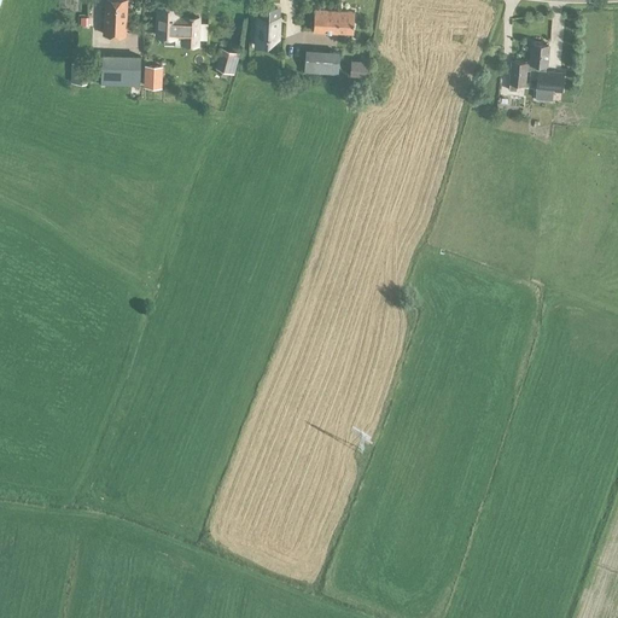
[(126,35),(127,15),(127,0),(104,0),(103,34),(126,35)]
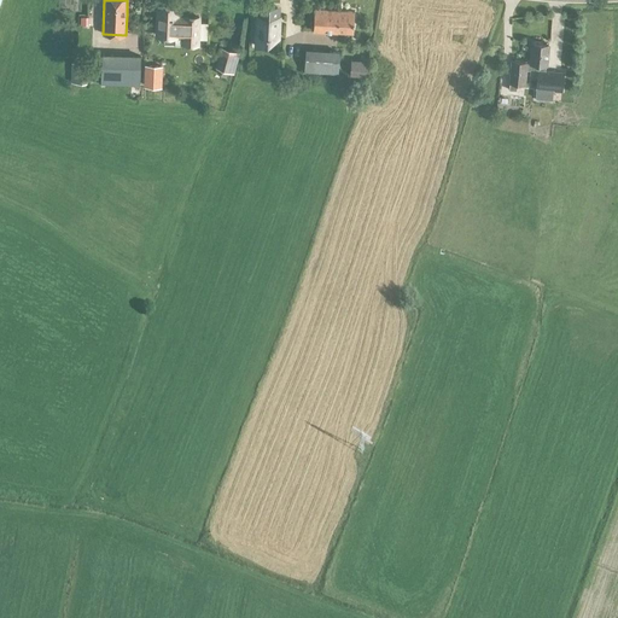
[(157,35),(178,36),(185,36),(184,44),(198,45),(199,17),(185,16),(185,18),(178,18),(179,6),(158,5),(157,35)]
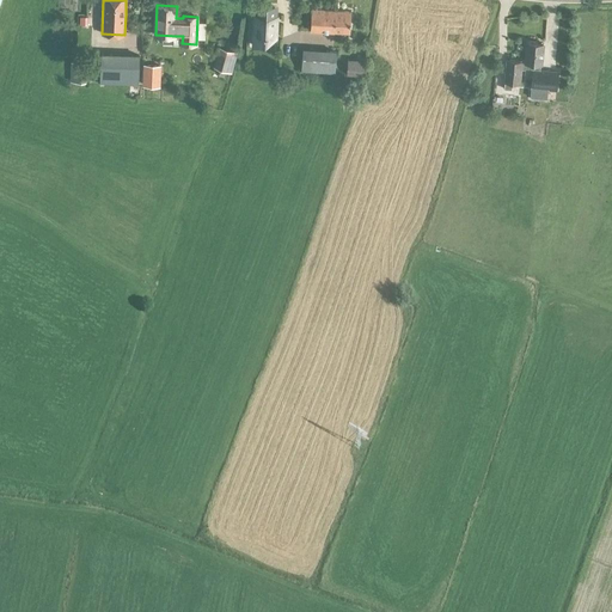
[(256,18),(255,46),(256,36),(276,36),(276,24),(274,24),(274,7),(257,6),(256,18)]
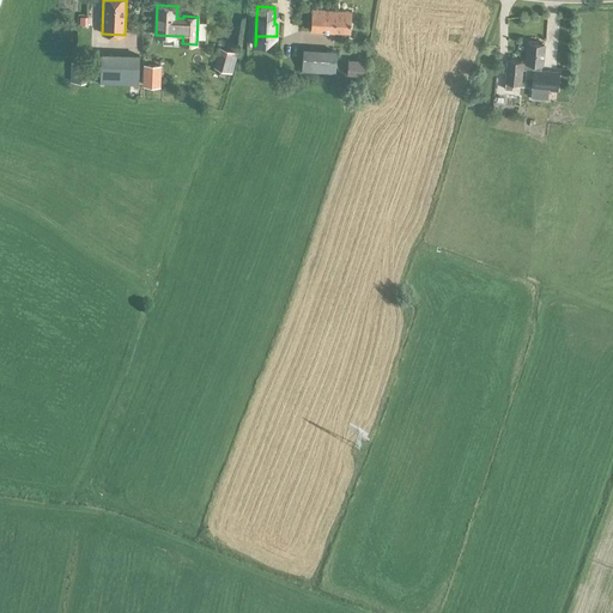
[(296,8),(280,7),(279,26),(292,28),(292,22),(296,22),(296,8)]
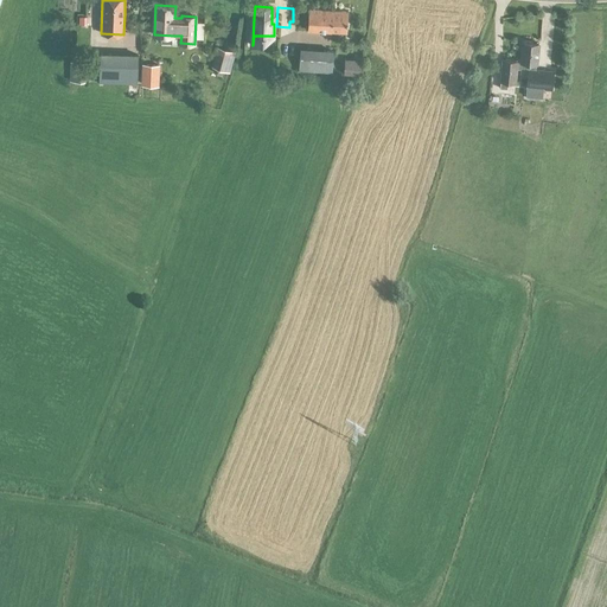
[(310,8),(308,31),(347,32),(347,11),(310,8)]
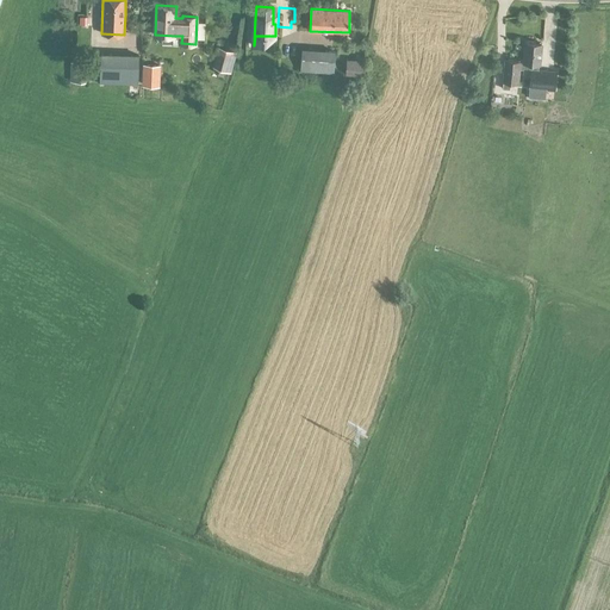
[(526,42),(524,60),(523,62),(524,62),(531,63),(531,68),(531,69),(539,70),(539,69),(541,43),(526,42)]
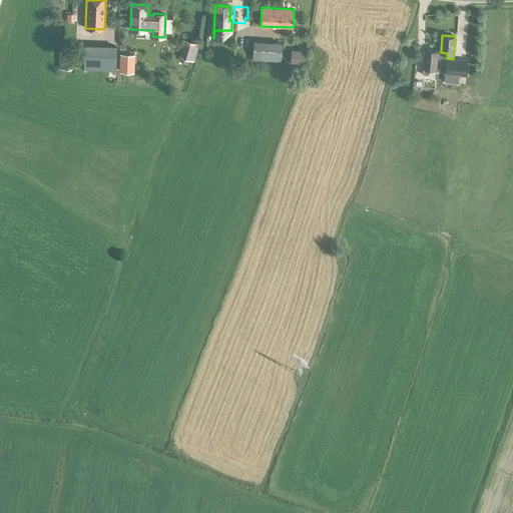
[(194,60),(198,43),(184,39),(179,55),(194,60)]
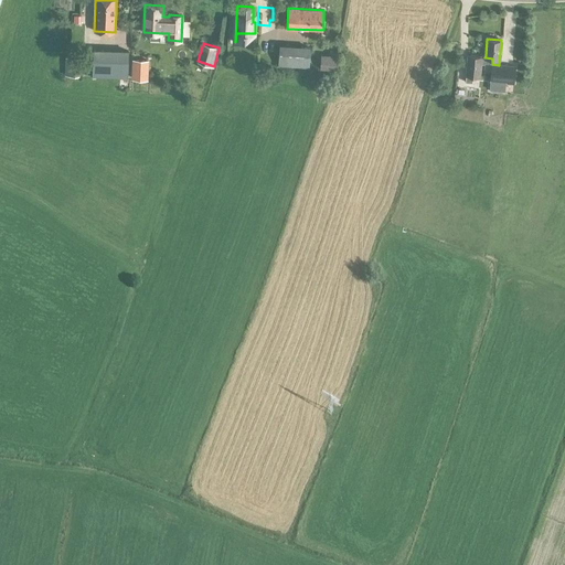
[(299,46),(298,66),(309,67),(310,48),(299,46)]
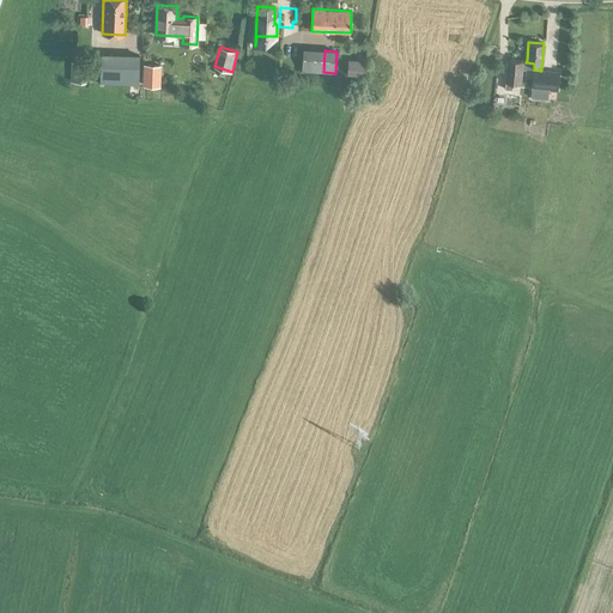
[(140,56),(102,54),(101,83),(139,85),(140,56)]
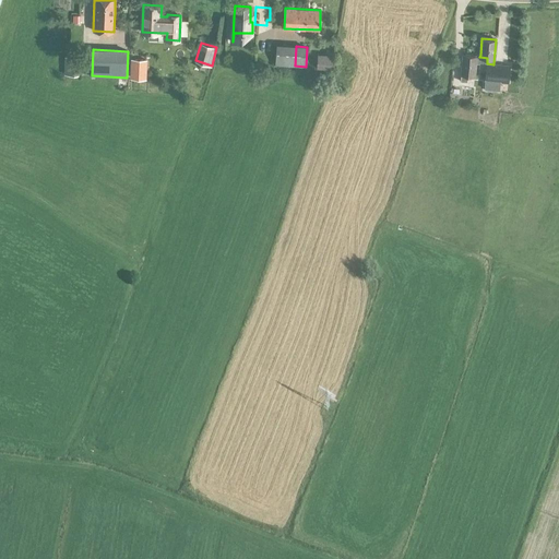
[(310,62),(324,62),(324,49),(309,49),(310,62)]
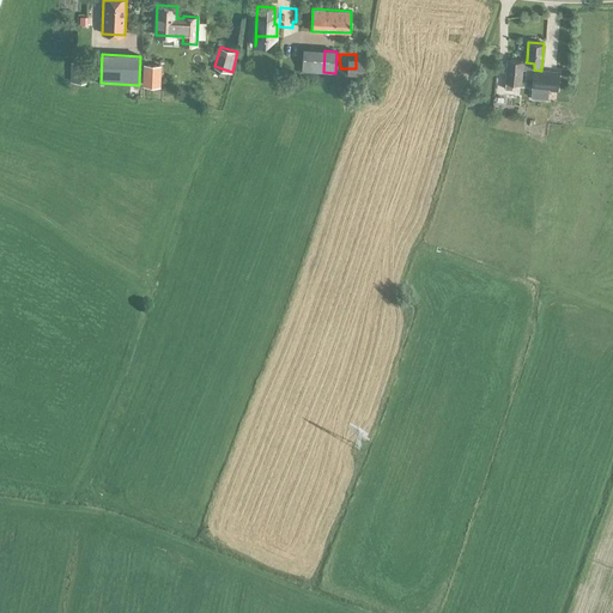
[(508,60),(505,86),(513,87),(514,83),(521,84),(522,70),(527,70),(527,62),(526,62),(527,60),(522,60),(522,61),(508,60)]
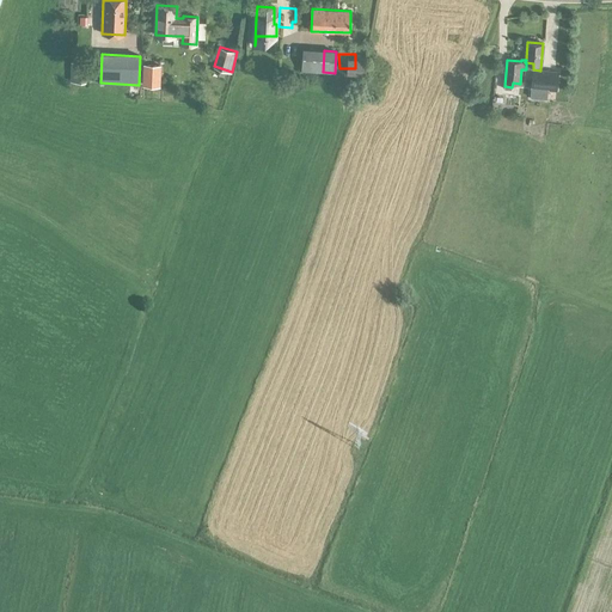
[(145,65),(144,84),(160,85),(160,66),(145,65)]
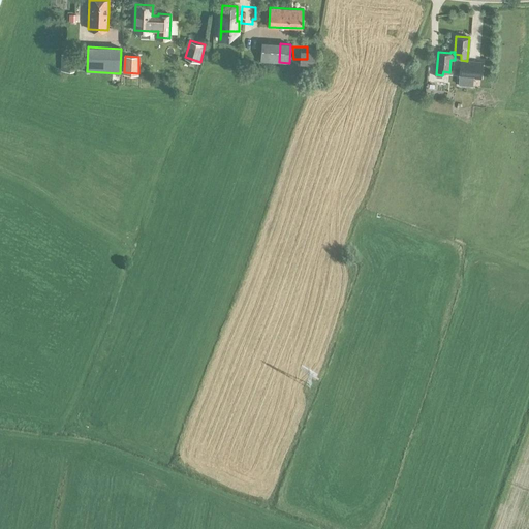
[(460,59),(459,76),(474,78),(474,76),(475,60),(467,60),(467,61),(461,60),(461,59),(460,59)]
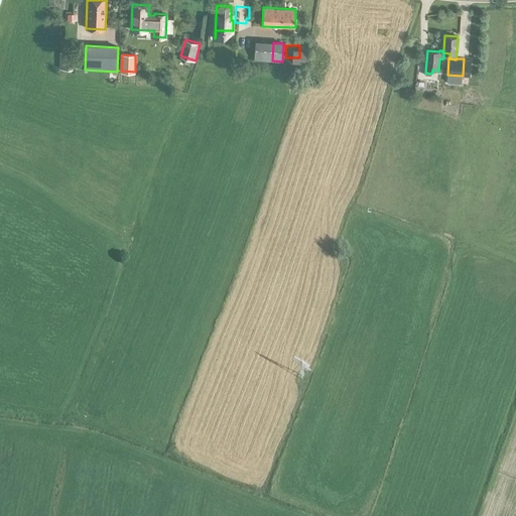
[(447,75),(447,82),(462,84),(463,76),(447,75)]
